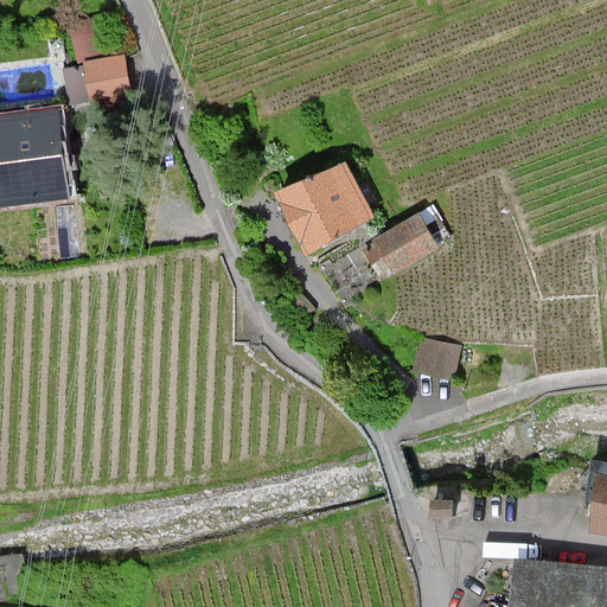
[(104,14),(70,24),(78,63),(115,57),(104,14)]
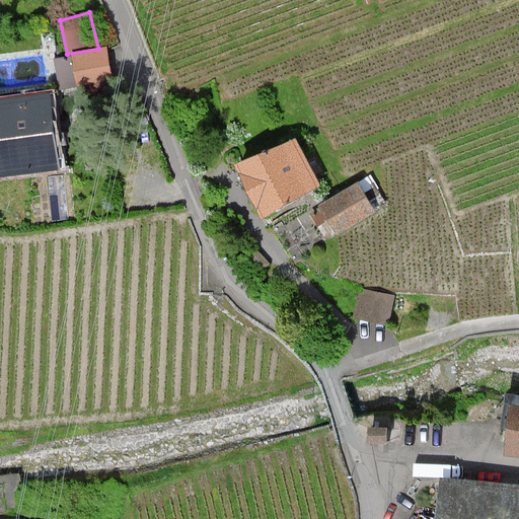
[(98,49),(71,54),(76,85),(114,80),(107,48),(98,49)]
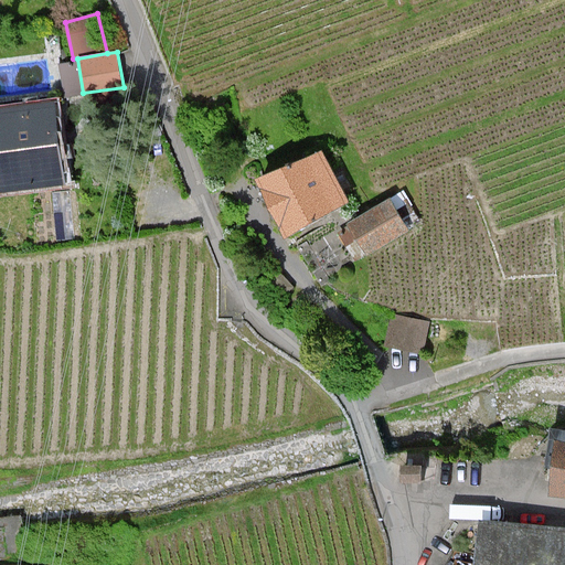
[(0,192),(66,184),(56,100),(0,109),(0,192)]
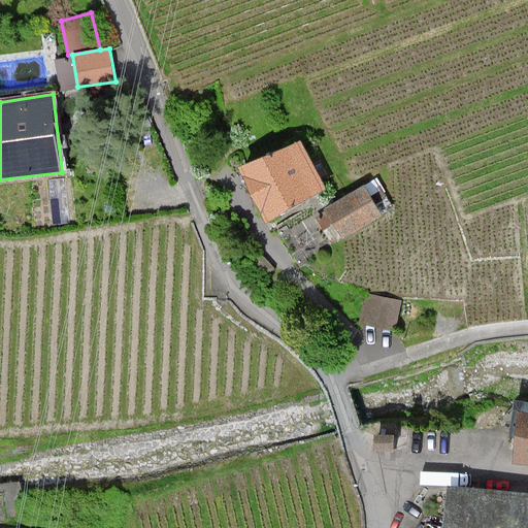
[(299,139),(243,169),(270,220),(326,190),(299,139)]
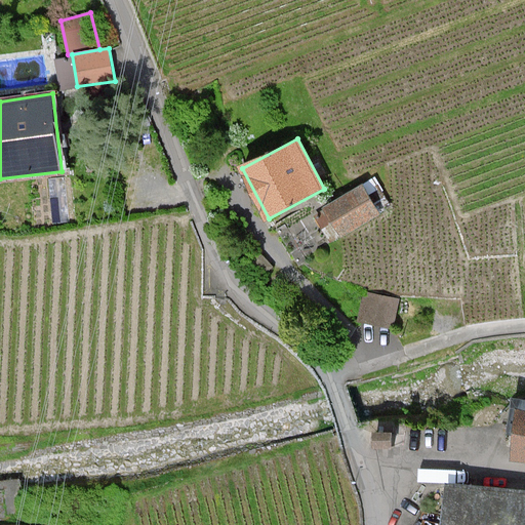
[(321,205),(338,233),(389,202),(371,173),(321,205)]
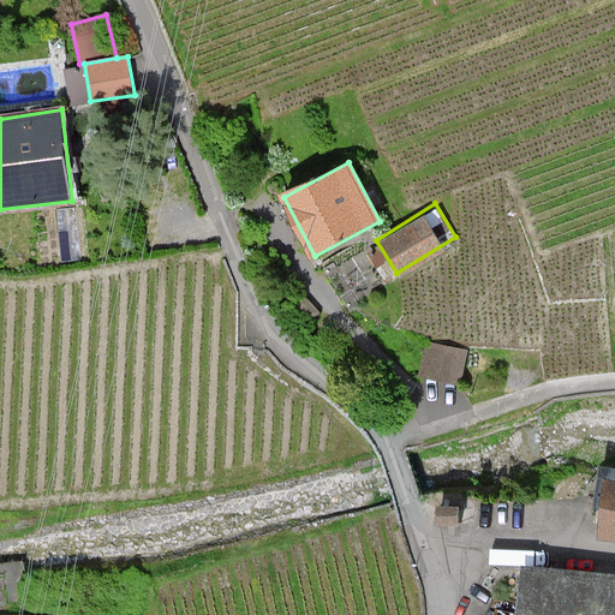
[(464,353),(429,346),(423,375),(458,382),(464,353)]
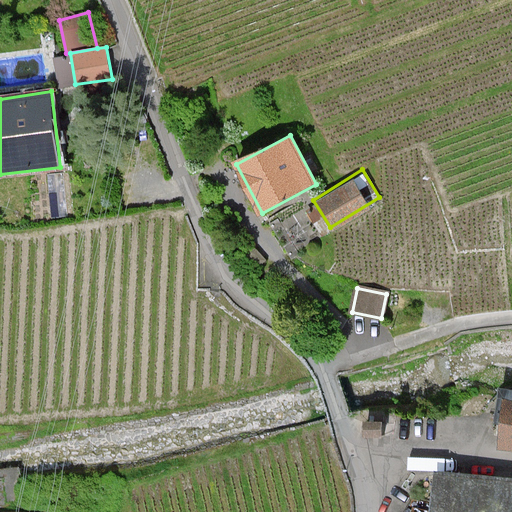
[(501,440),(511,441),(511,386),(510,387),(501,440)]
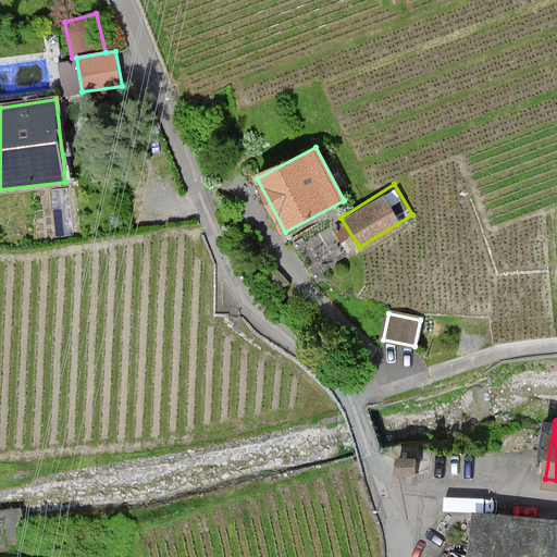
[(556,556),(556,525),(475,520),(472,556),(556,556)]
